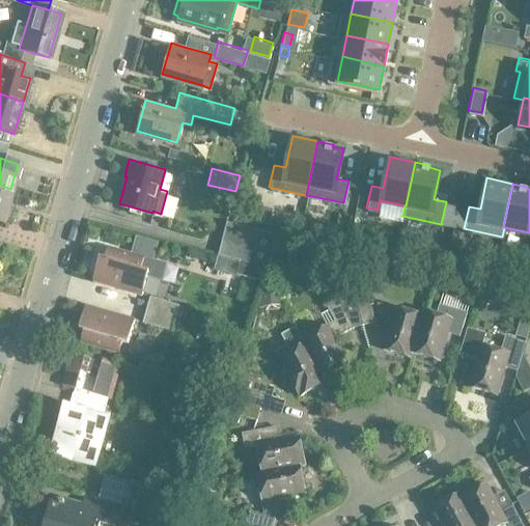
[(10,189),(0,185),(0,220),(1,221),(10,189)]
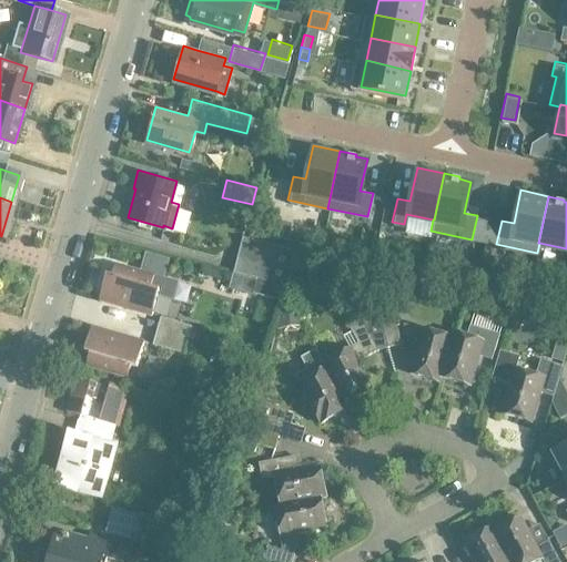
[(256,275),(287,283),(296,247),(242,234),(233,269),(256,275)]
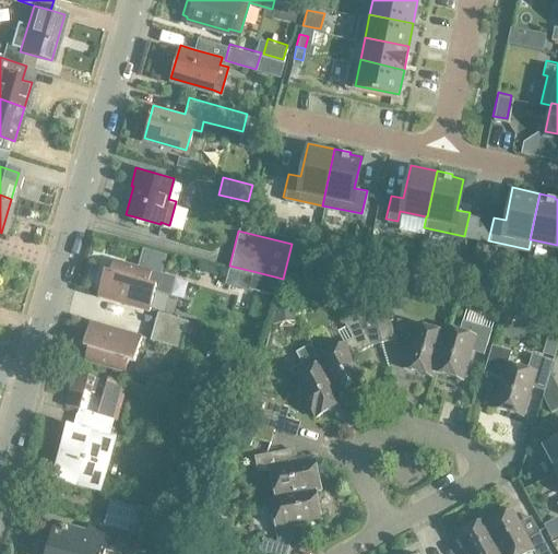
[(104,270),(96,295),(149,310),(155,285),(147,283),(151,270),(113,259),(109,272),(104,270)]
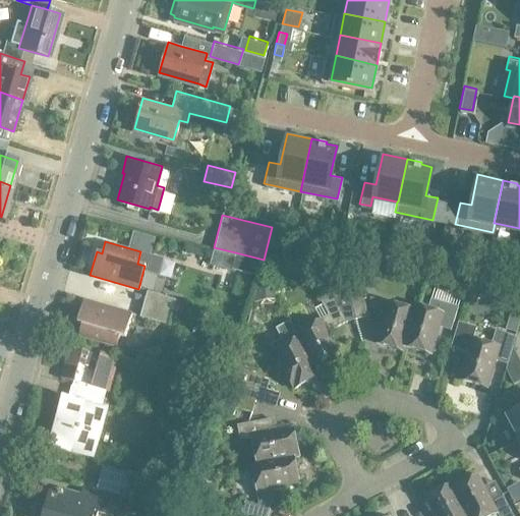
[(199,261),(204,247),(189,243),(185,256),(199,261)]
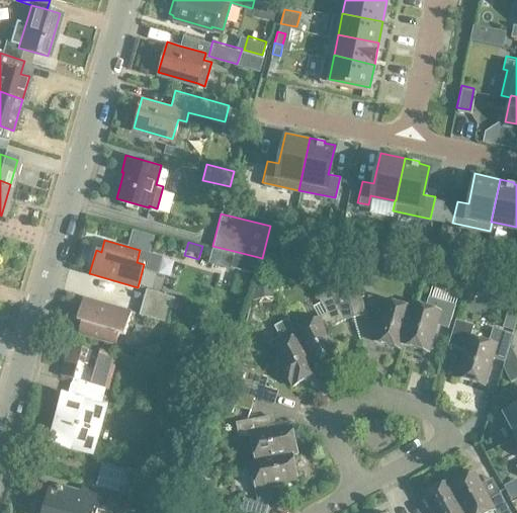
[(262,258),(234,251),(230,265),(259,271),(260,266),(262,258)]
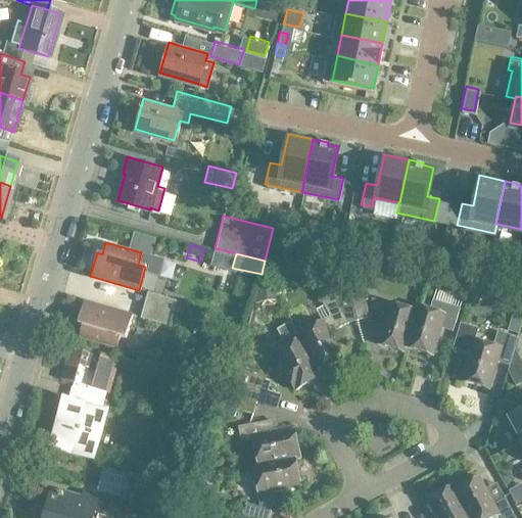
[(349,291),(354,312),(367,310),(359,274),(345,277),(349,291)]
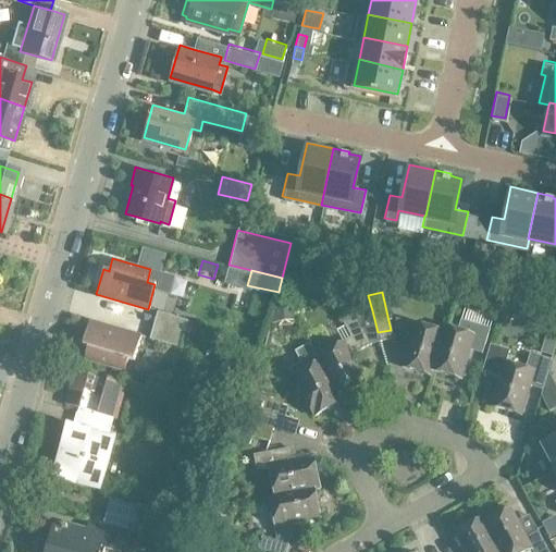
[(372,310),(368,295),(367,295),(370,310),(354,315),(353,313),(341,319),(350,336),(317,355),(316,355),(317,358),(318,357),(336,392),(337,391),(338,394),(363,380),(349,355),(370,344),(366,335),(378,332),(372,310)]
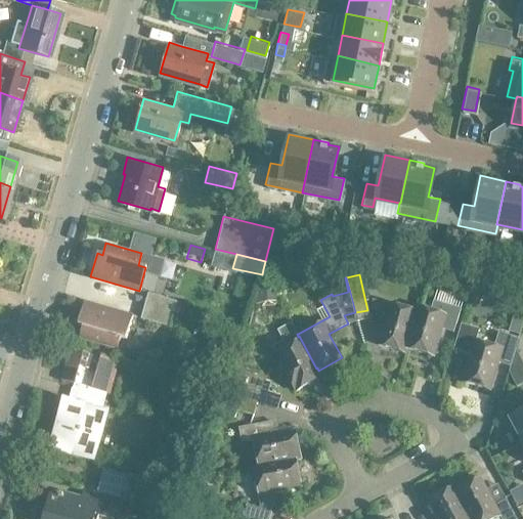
[(144,302),(172,310),(176,297),(148,289),(144,302)]
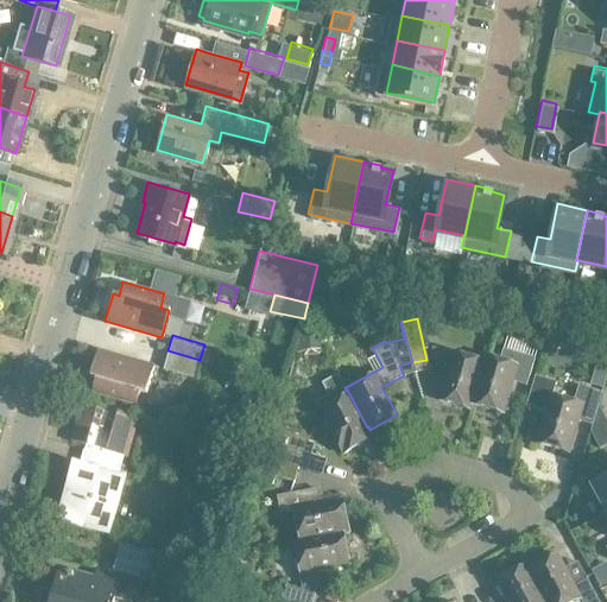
[(484,354),(482,356),(484,356),(470,398),(472,398),(469,404),(468,404),(468,407),(469,407),(470,401),(500,411),(510,379),(523,382),(535,343),(522,340),(518,353),(501,347),(499,357),(484,354)]
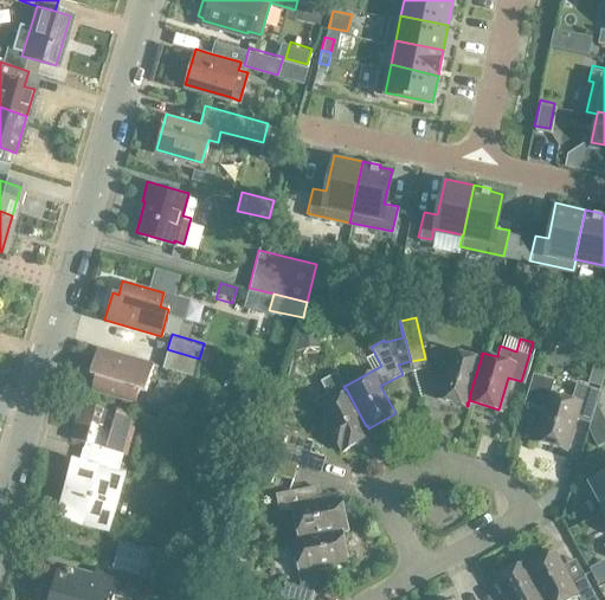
[(97,347),(89,374),(95,376),(91,389),(133,401),(136,388),(145,391),(153,363),(97,347)]
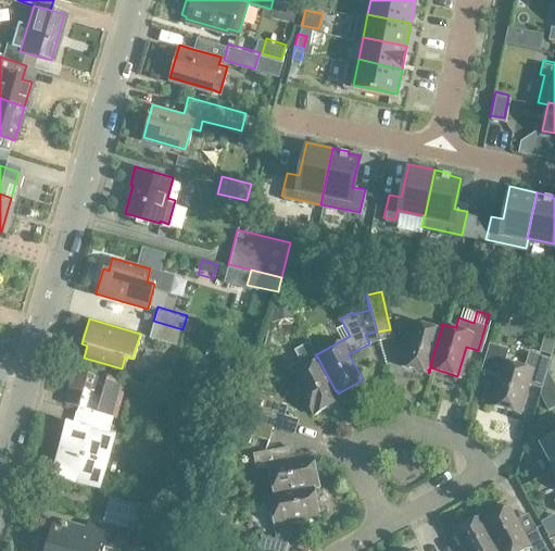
[(183,329),(153,321),(150,333),(179,341),(183,329)]
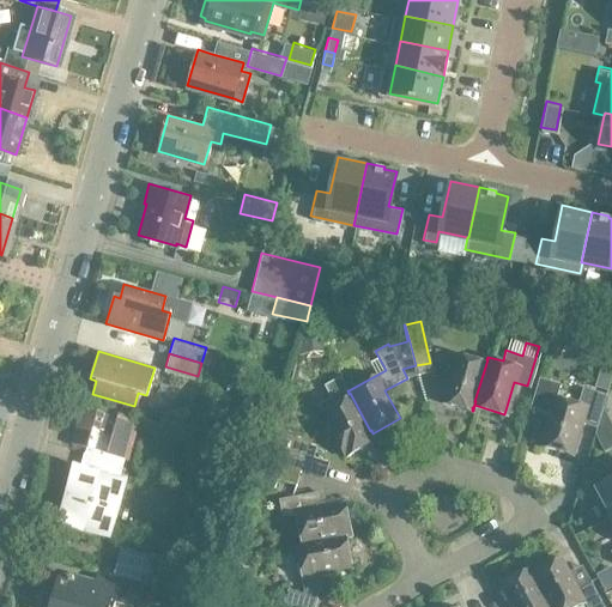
[(488,359),(486,359),(486,362),(454,353),(440,401),(472,411),(472,407),(473,407),(476,401),(474,401),(488,359)]
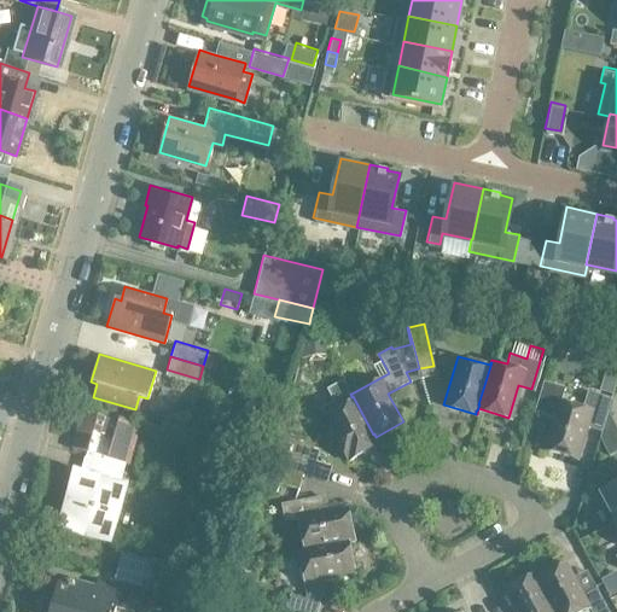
[(611,390),(612,390),(612,389),(616,372),(616,371),(605,368),(599,386),(611,390)]
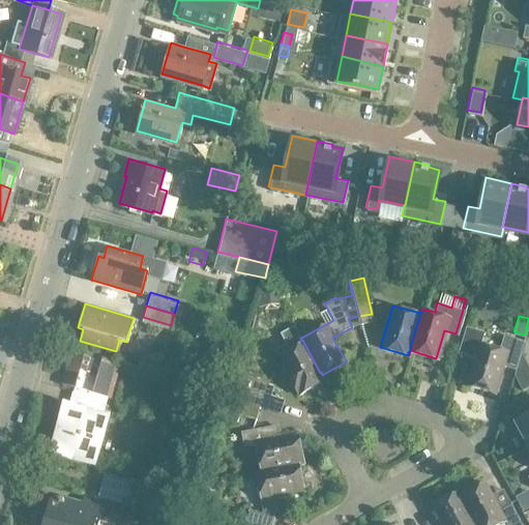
[(301,341),(300,338),(299,334),(294,323),(280,331),(285,342),(274,349),(298,394),(323,380),(320,375),(322,375),(321,372),(320,373),(302,340),(301,341)]
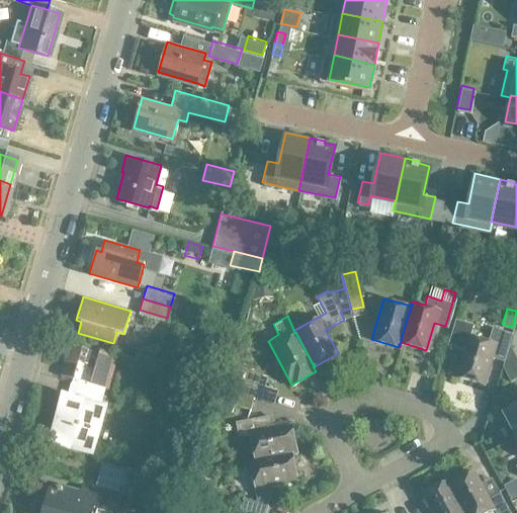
[(455,318),(447,343),(463,347),(454,376),(483,385),(491,357),(502,361),(510,333),(490,327),(485,342),(467,337),(472,323),(455,318)]
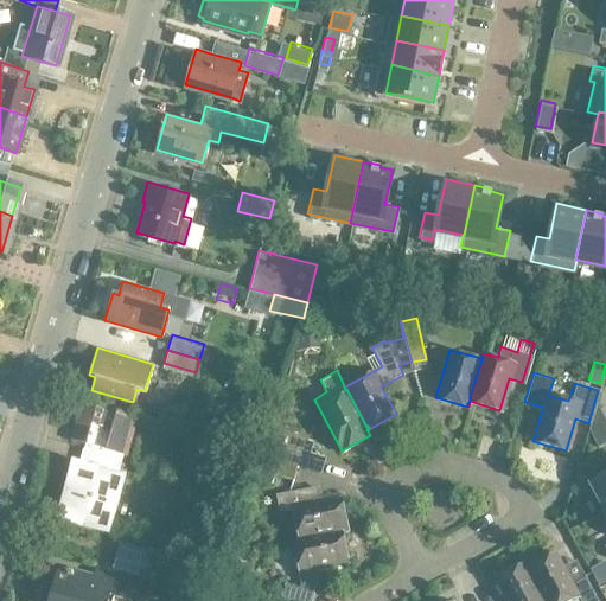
[(78,464),(114,473),(119,453),(126,454),(135,419),(81,403),(71,440),(84,443),(78,464)]
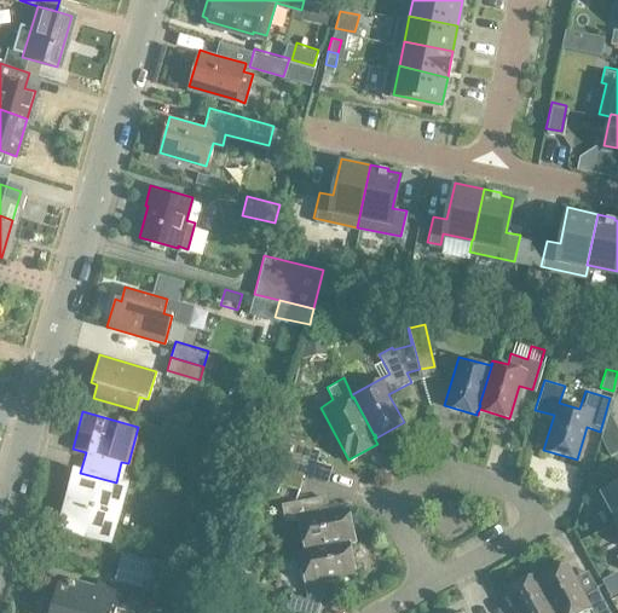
[(281,431),(271,462),(305,472),(312,445),(281,431)]
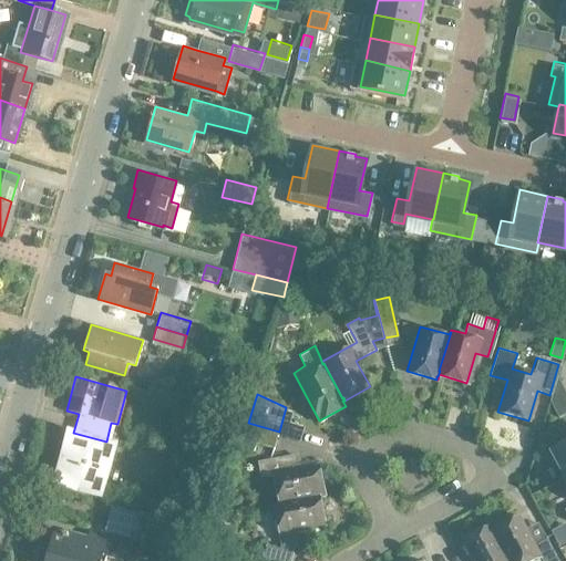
[(279,432),(248,423),(242,444),(254,448),(257,439),(275,445),(279,432)]
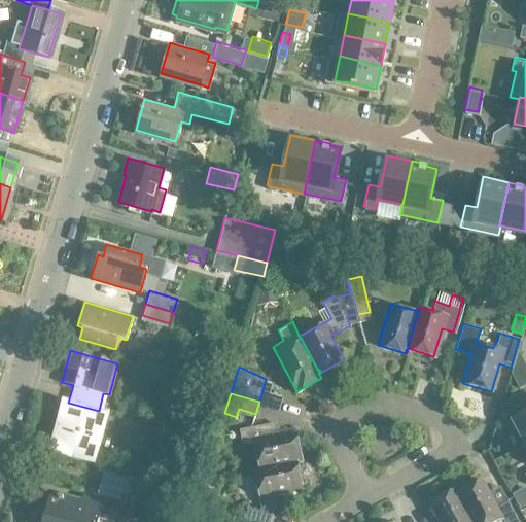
[(99,411),(68,403),(53,457),(54,457),(55,452),(90,462),(90,459),(98,446),(96,441),(97,435),(102,431),(102,415),(103,413),(99,411)]
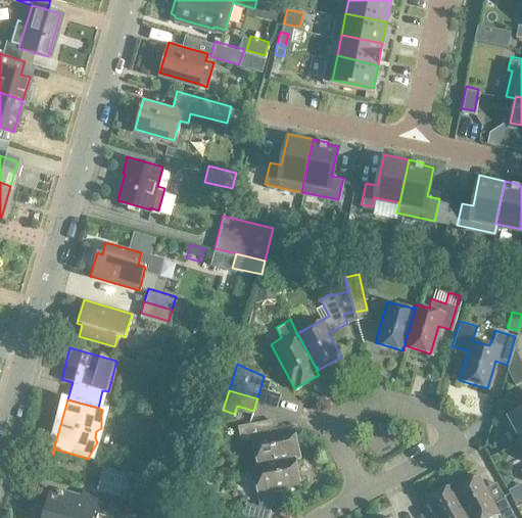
[(521,406),(508,414),(520,437),(521,436),(521,406)]
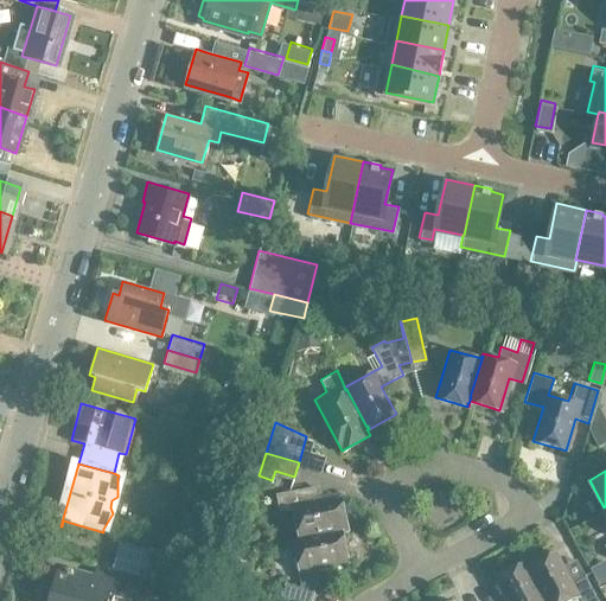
[(342,528),(348,526),(342,496),(321,499),(319,488),(306,492),(306,487),(275,493),(279,510),(292,506),(298,535),(299,535),(299,536),(342,528)]
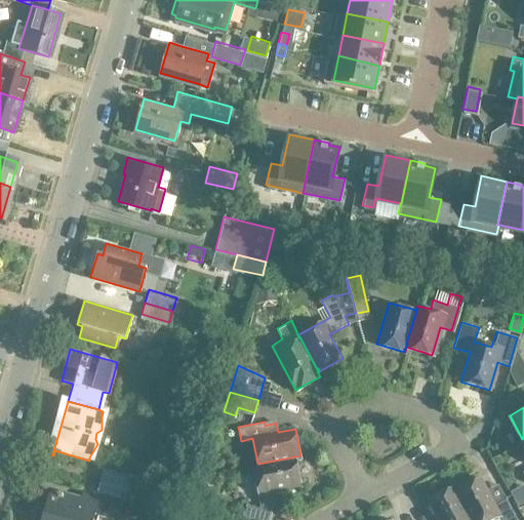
[(258,463),(257,463),(258,466),(252,467),(259,507),(259,509),(245,505),(242,513),(266,519),(267,519),(273,501),(272,492),(300,486),(295,460),(301,458),(300,455),(295,456),(258,464),(258,463)]
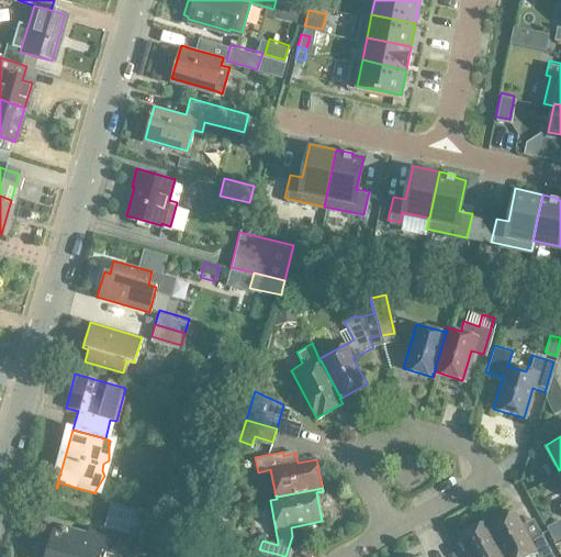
[(111,496),(103,524),(126,530),(128,531),(130,528),(143,533),(149,507),(111,496)]
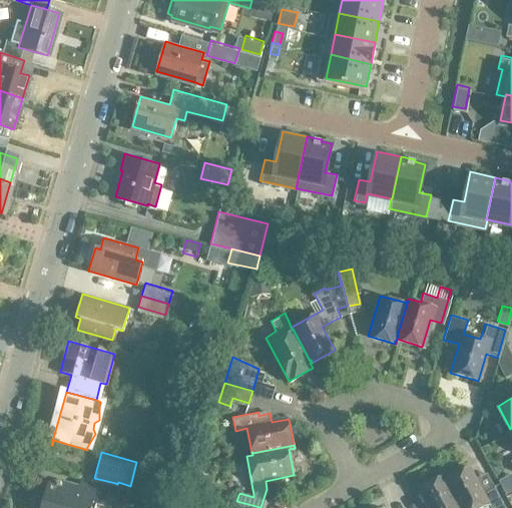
[(476,507),(488,502),(490,507),(506,507),(493,483),(482,489),(469,464),(446,477),(462,507),(476,507)]
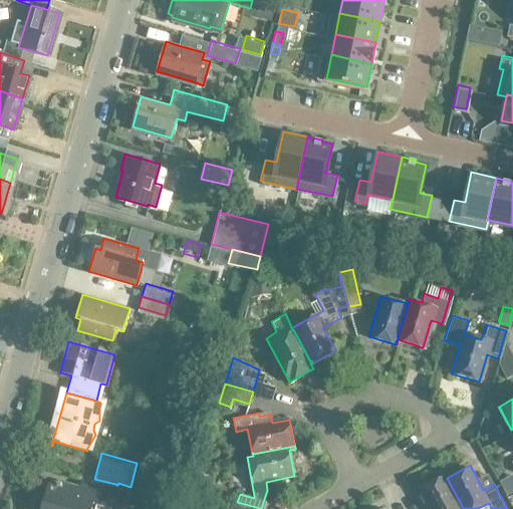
[(463,508),(447,478),(446,478),(444,474),(418,488),(429,508),(463,508)]
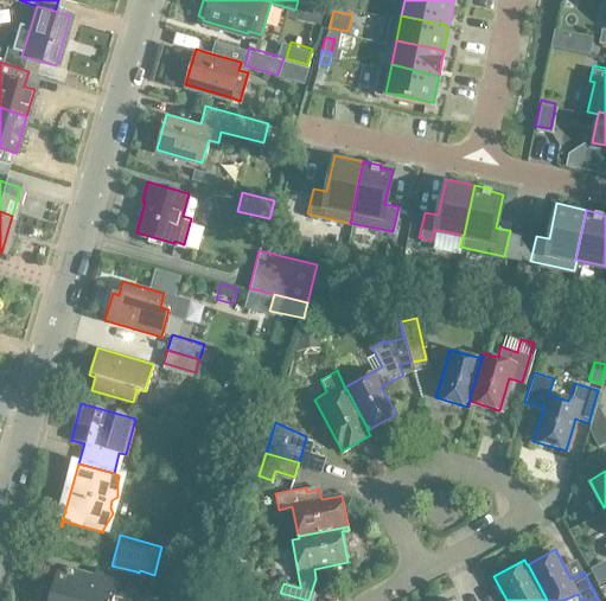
[(58,569),(49,600),(110,600),(113,594),(129,599),(136,575),(96,564),(93,579),(58,569)]
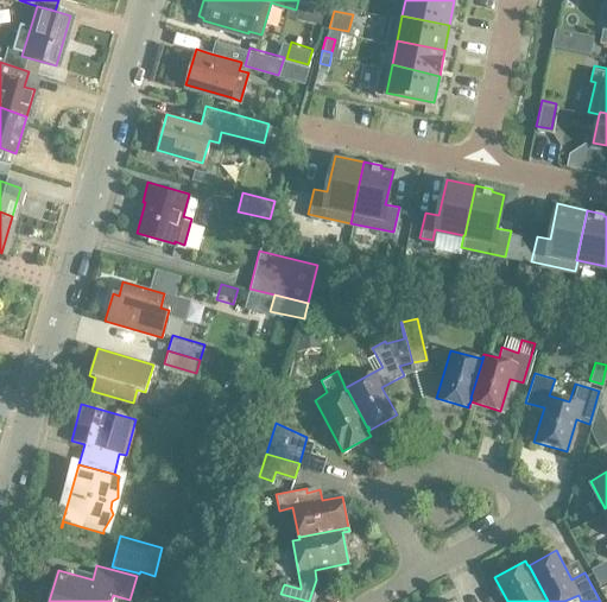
[(153,587),(144,584),(143,591),(151,595),(153,587)]
